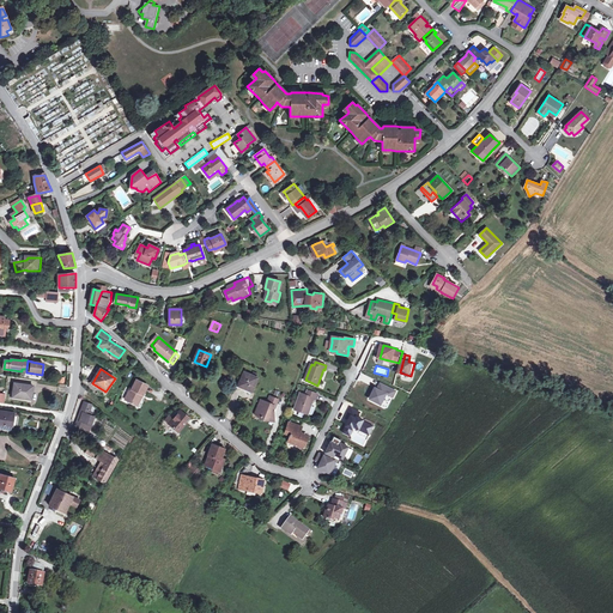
[(256,377),(254,376),(244,372),(240,386),(246,388),(244,389),(253,393),(258,378),(256,377)]
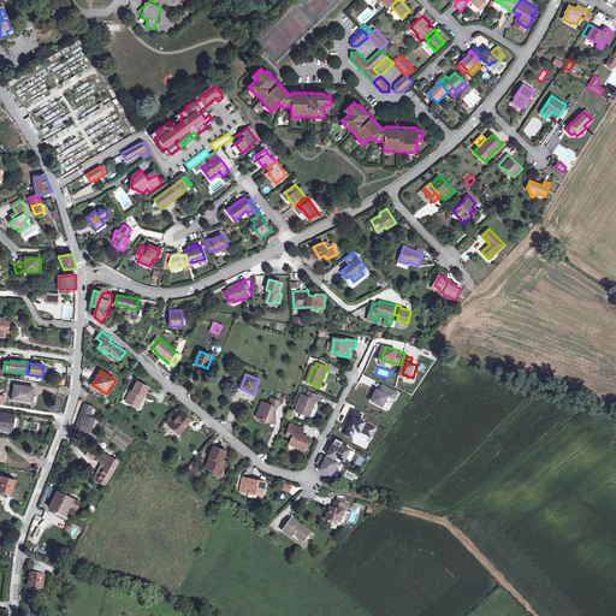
[(137,383),(134,391),(132,390),(126,402),(137,408),(142,400),(143,397),(144,397),(149,388),(137,383)]
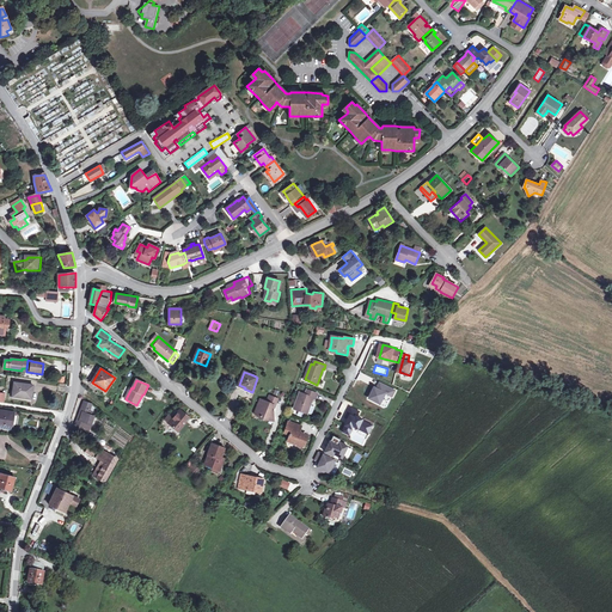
[(13,397),(32,399),(34,386),(14,383),(13,397)]
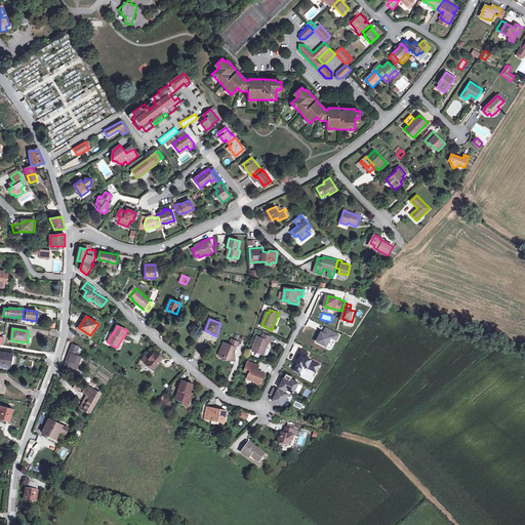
[(319,341),(328,347),(333,337),(338,340),(340,335),(327,328),(325,333),(323,332),(319,341)]
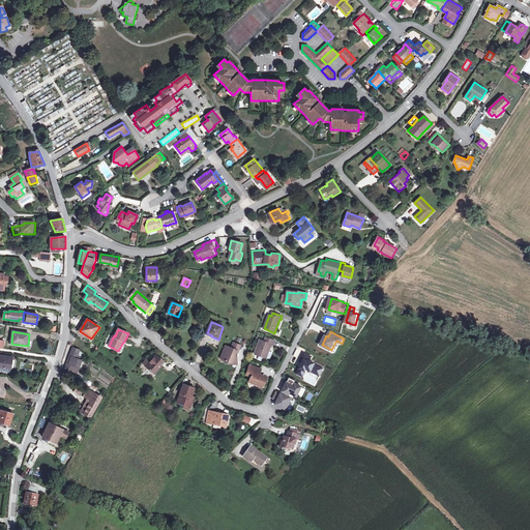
[(267,339),(265,342),(260,341),(255,354),(266,358),(269,351),(269,350),(271,345),(273,345),(275,341),(267,339)]
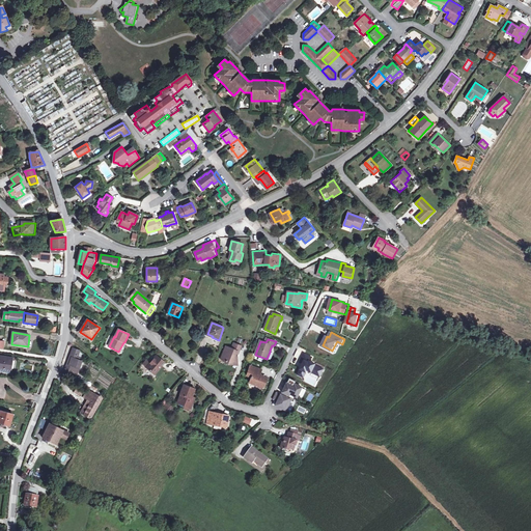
[(239,355),(242,346),(234,343),(232,348),(227,346),(222,359),(233,364),(234,361),(239,362),(239,356),(236,356),(238,354),(239,355)]
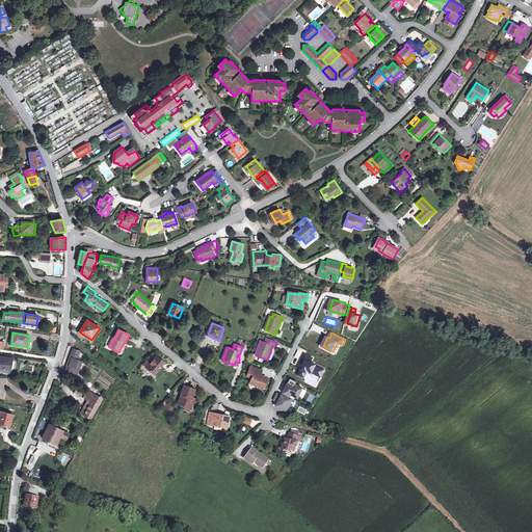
[(78,358),(80,351),(74,349),(64,374),(71,376),(71,378),(76,379),(83,361),(78,358)]
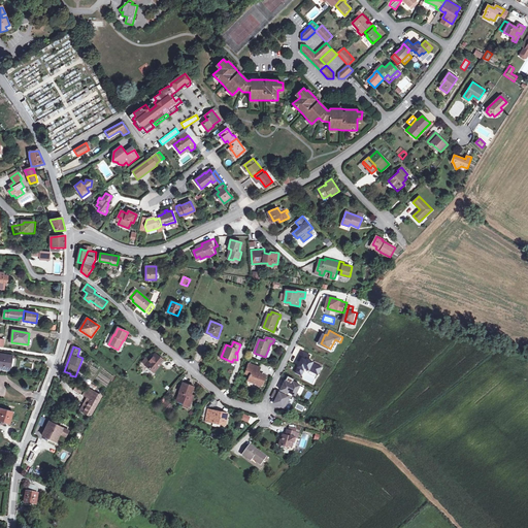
[(298,372),(303,375),(307,368),(317,372),(320,366),(315,363),(316,362),(309,359),(311,355),(304,352),(300,360),(303,362),(298,372)]
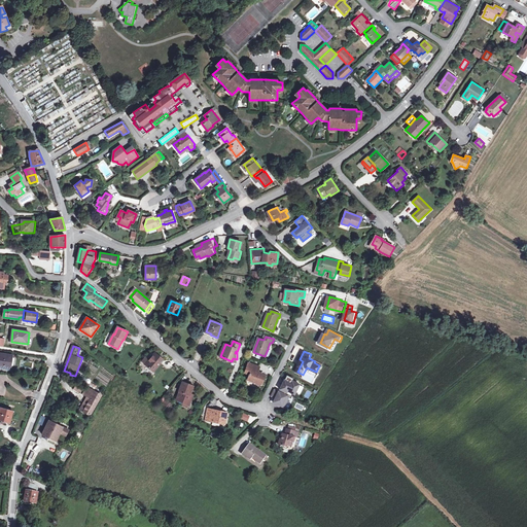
[(14,366),(16,359),(12,358),(12,356),(0,353),(0,367),(10,370),(10,369),(12,370),(12,366),(11,366),(11,365),(14,366)]
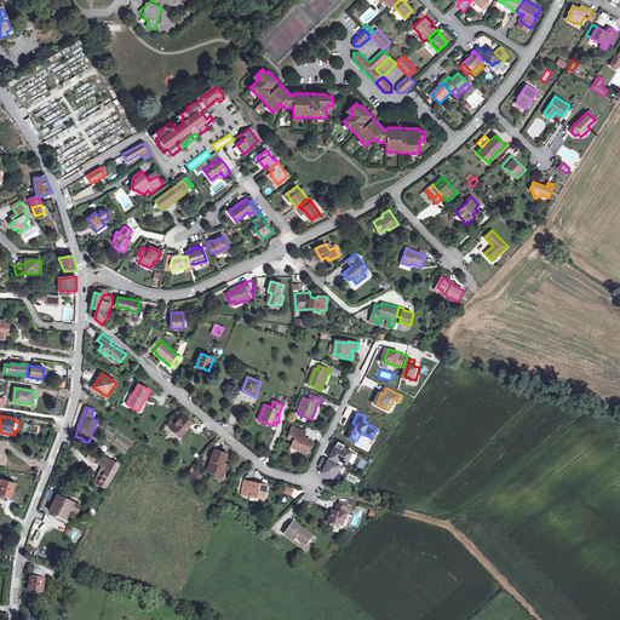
[(176,423),(171,429),(181,437),(193,423),(183,415),(177,423),(176,423)]
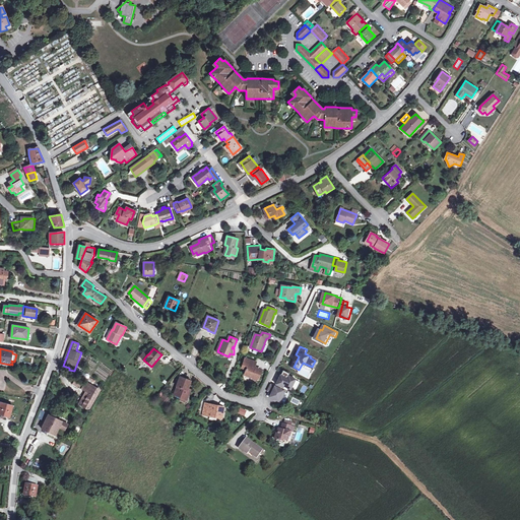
[(255,377),(258,379),(261,371),(255,369),(257,363),(246,359),(243,368),(247,370),(245,375),(254,379),(255,377)]
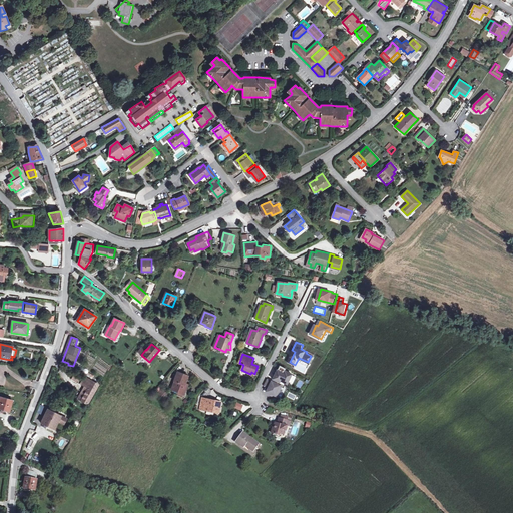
[(280,366),(273,379),(280,382),(281,381),(285,383),(289,381),(293,374),(286,371),(287,369),(280,366)]
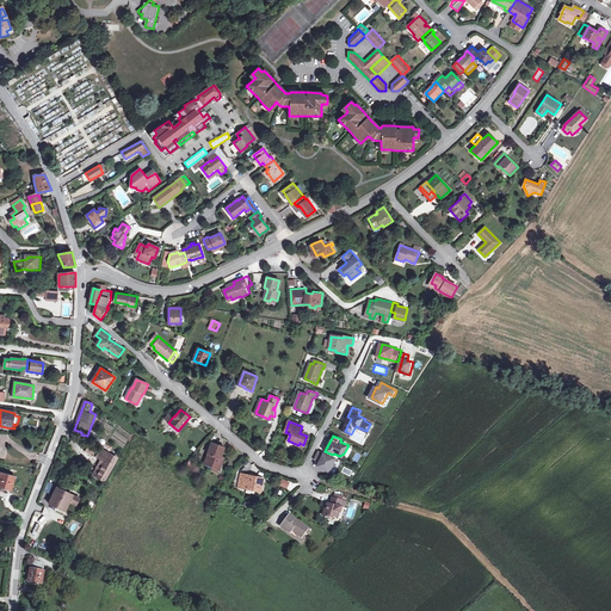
[(213,467),(220,470),(223,460),(221,458),(224,449),(211,443),(208,454),(209,455),(205,464),(213,467)]
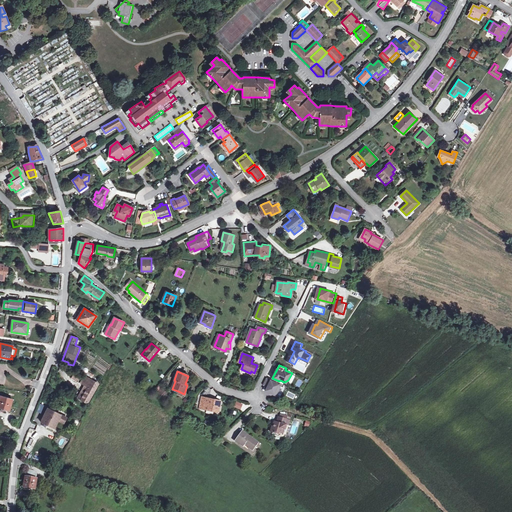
[(74,373),(70,377),(76,381),(79,377),(74,373)]
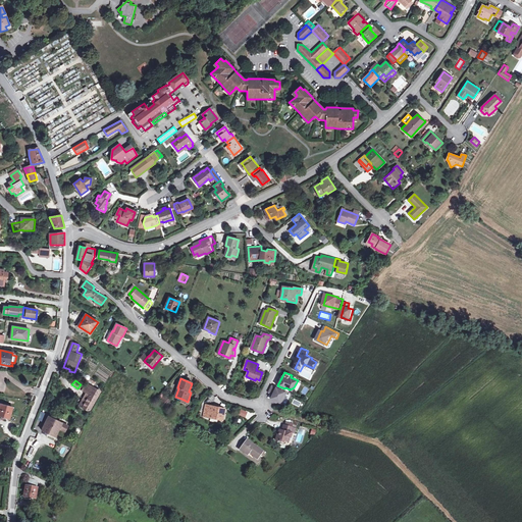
[(298,390),(302,383),(298,380),(294,387),(298,390)]
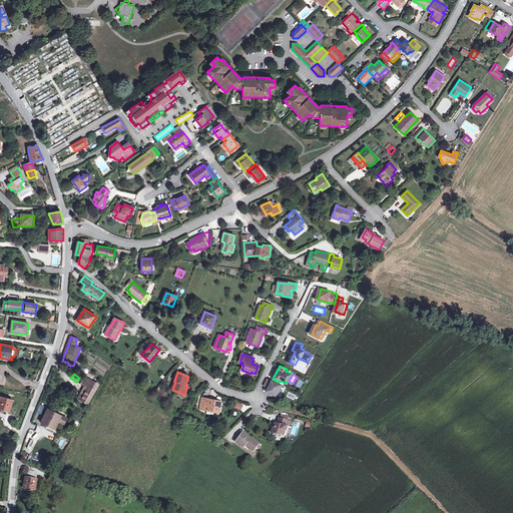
[(88,388),(92,381),(85,378),(82,384),(88,388)]
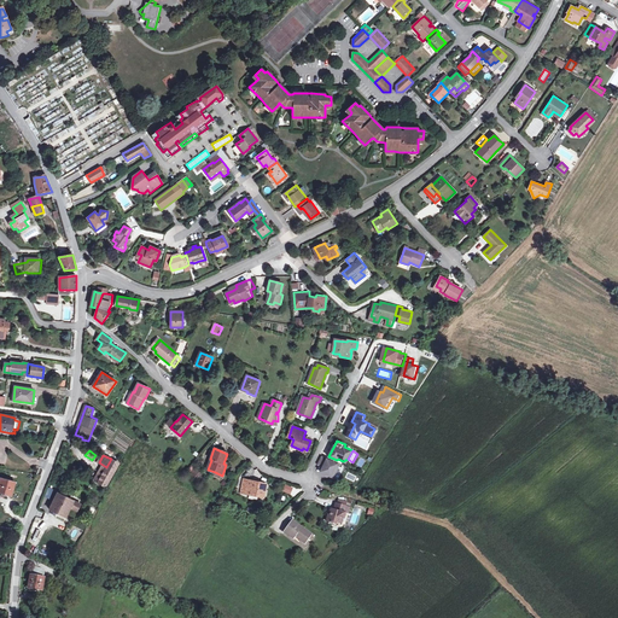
[(334,477),(339,465),(322,456),(319,464),(324,466),(321,471),(334,477)]
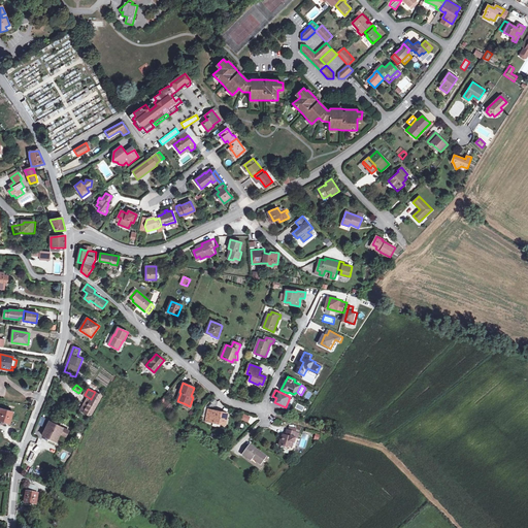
[(90,417),(101,396),(95,392),(91,399),(89,404),(84,413),(90,417)]
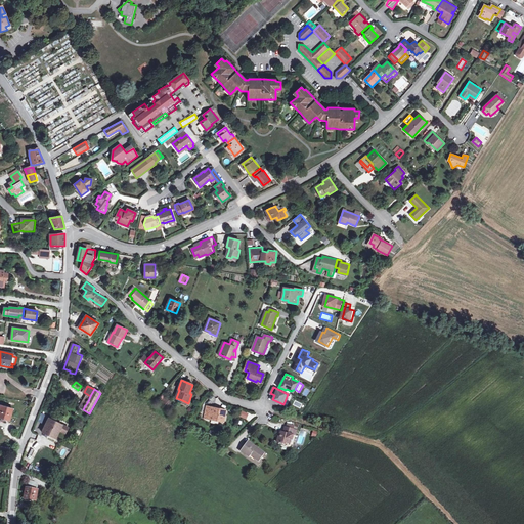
[(167,406),(171,401),(166,397),(162,402),(167,406)]
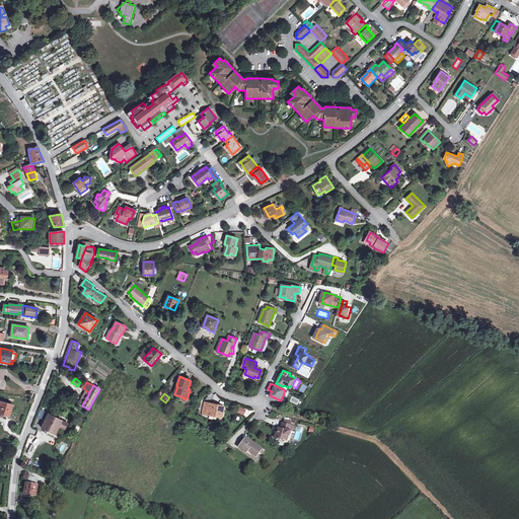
[(0,404),(0,414),(10,417),(13,405),(1,401),(0,404)]
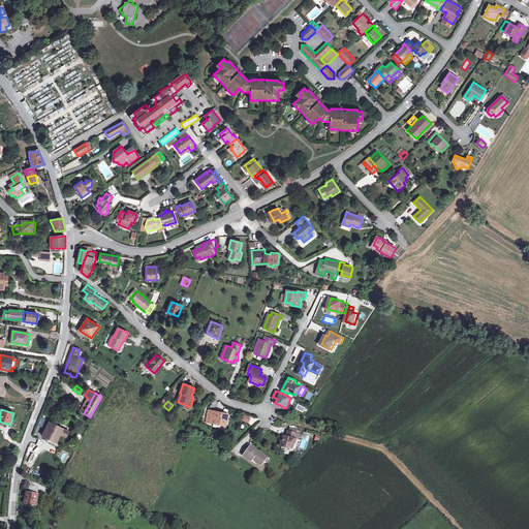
[(213,411),(211,423),(215,424),(215,423),(218,423),(219,423),(221,425),(226,426),(228,414),(213,411)]
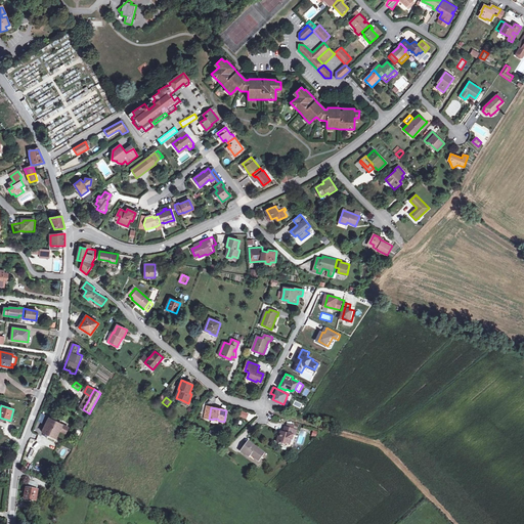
[(69,428),(49,419),(43,433),(56,439),(60,431),(67,434),(69,428)]
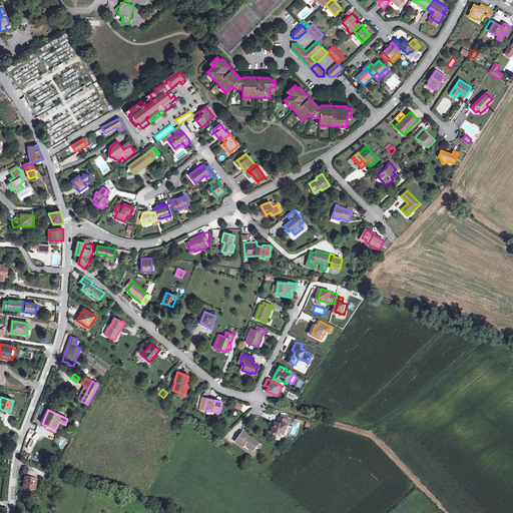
[(289,426),(290,421),(288,421),(281,419),(280,424),(277,423),(276,428),(275,428),(273,433),(281,436),(282,434),(285,435),(287,430),(288,431),(289,427),(289,426)]
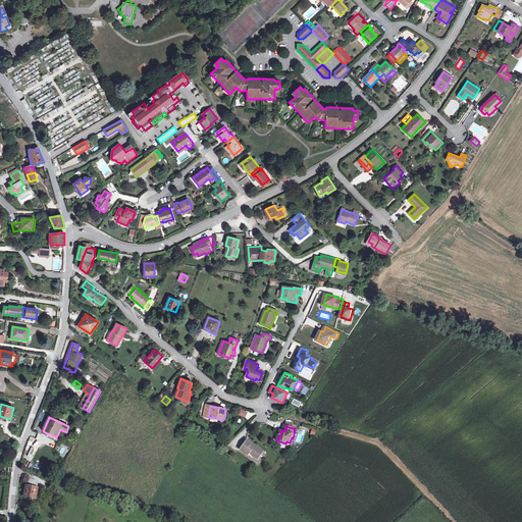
[(258,460),(264,452),(248,439),(241,450),(249,456),(250,454),(258,460)]
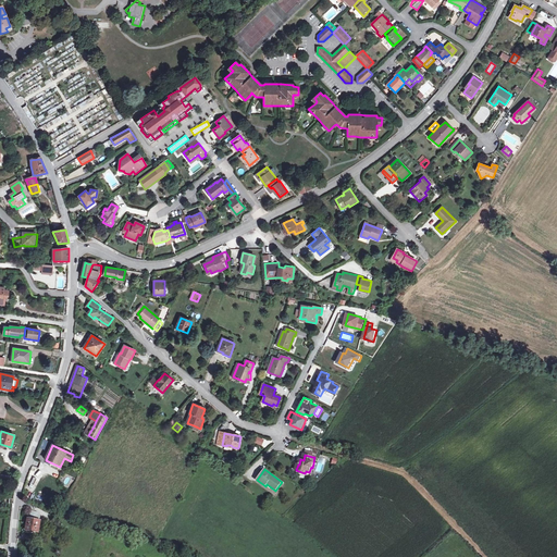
[(40,516),(38,512),(29,511),(26,533),(38,535),(41,521),(40,521),(40,516)]
